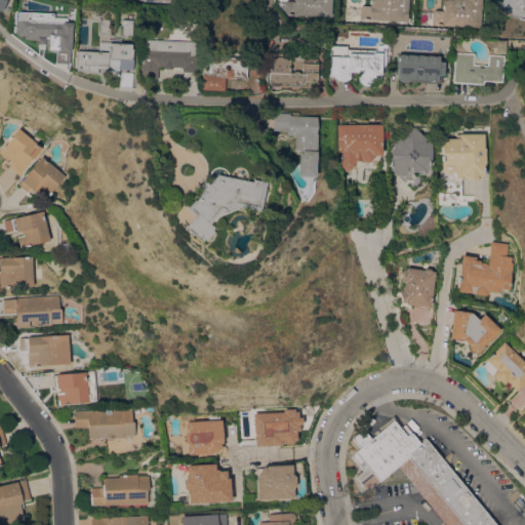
[(284,13),(285,2),(286,2),(286,0),(294,1),(294,0),(331,0),(331,16),(284,13)]
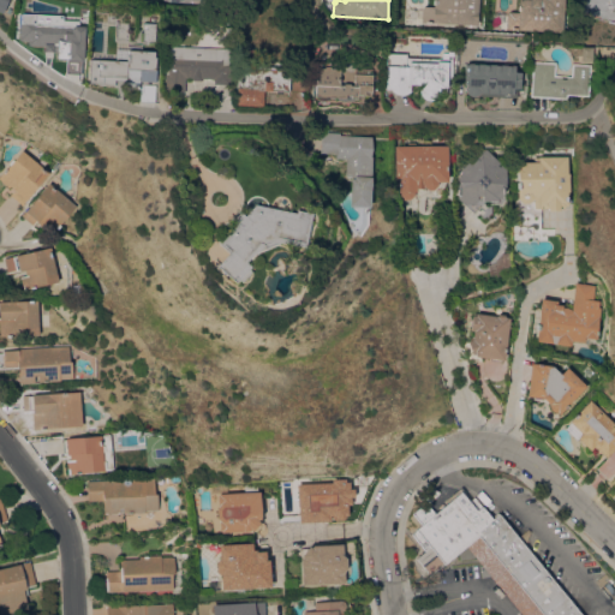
[(478,0),(477,24),(422,22),(422,7),(424,7),(424,5),(434,6),(434,0),(478,0)]
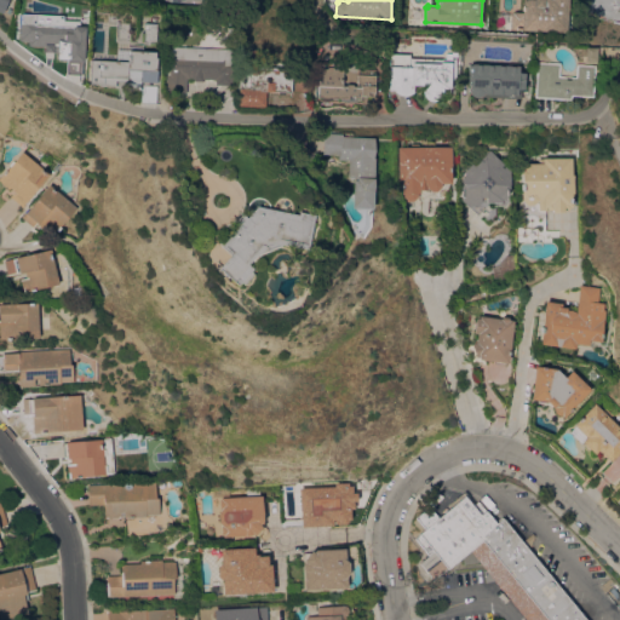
[(510,29),(511,13),(512,13),(512,11),(522,12),(522,0),(568,0),(567,32),(510,29)]
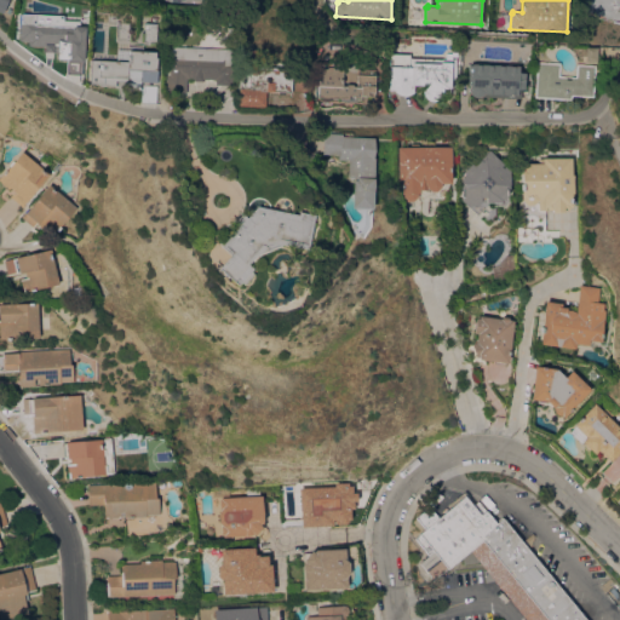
[(619,0),(619,18),(604,18),(606,12),(590,11),(579,10),(579,0),(619,0)]
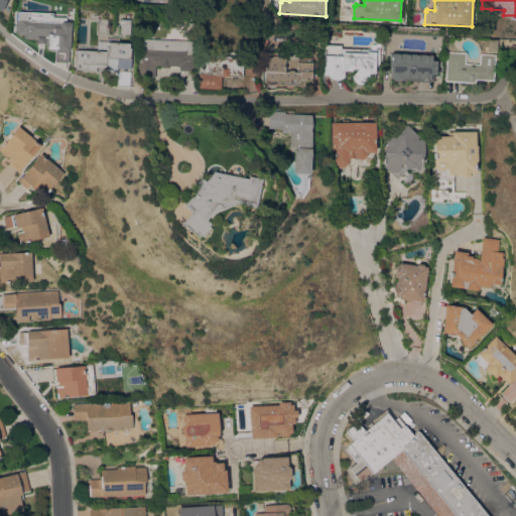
[(69,50),(63,51),(61,51),(59,51),(56,50),(55,49),(54,49),(46,48),(46,42),(42,42),(42,43),(35,43),(36,38),(21,37),(22,34),(14,33),(15,16),(16,16),(16,11),(51,12),(51,15),(66,16),(66,22),(70,22),(69,50)]
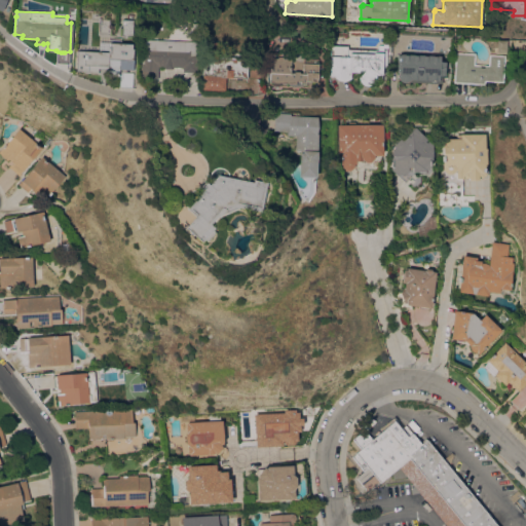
[(132,20),(130,35),(120,35),(121,20),(132,20)]
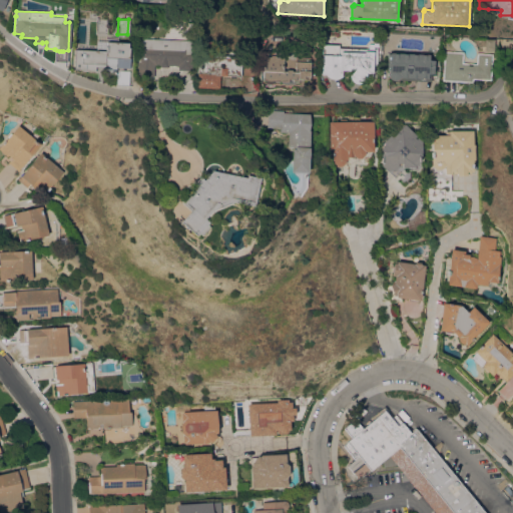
[(483,37),(493,38),(493,40),(493,51),(482,50),(483,40),(483,37)]
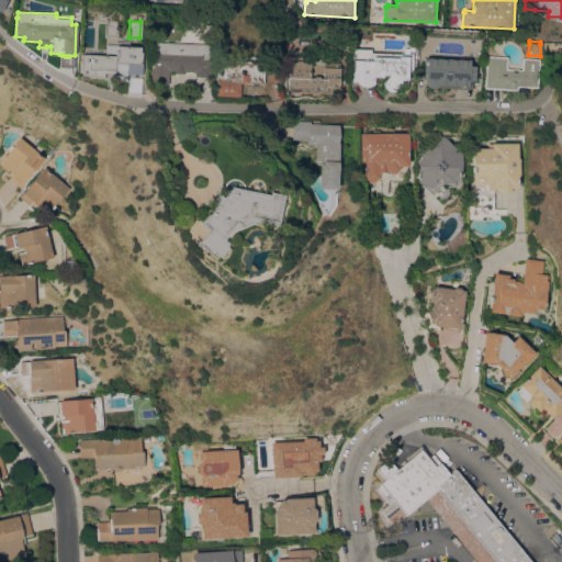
[(210,44),(209,77),(193,76),(193,71),(181,71),(181,74),(175,72),(175,71),(167,70),(167,83),(148,83),(150,42),(210,44)]
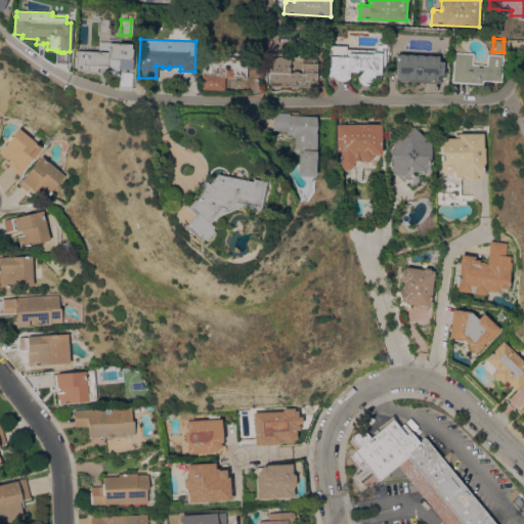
[(200,89),(201,75),(203,41),(213,42),(213,56),(246,57),(245,78),(223,77),(222,90),(200,89)]
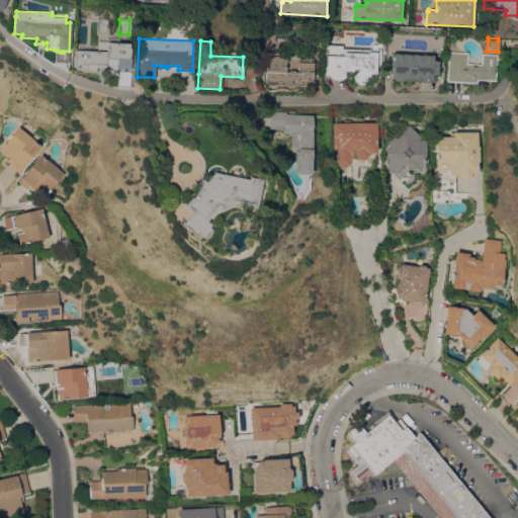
[(75,49),(105,51),(105,46),(107,47),(107,41),(128,42),(128,48),(130,48),(130,59),(130,68),(116,67),(115,75),(106,75),(106,73),(104,73),(104,65),(95,64),(95,72),(82,71),(82,70),(74,69),(75,49)]
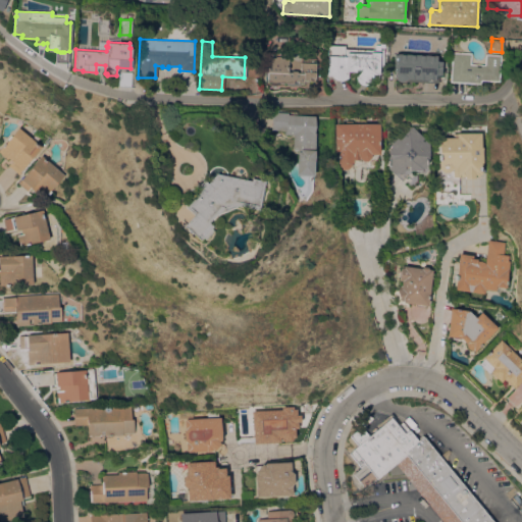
[(326,45),(344,46),(344,48),(374,50),(374,44),(379,44),(379,47),(383,47),(382,66),(378,65),(378,74),(372,74),(372,76),(371,80),(371,82),(367,84),(364,85),(361,85),(359,84),(357,83),(356,81),(355,77),(355,71),(347,71),(347,76),(346,77),(344,80),(340,80),(337,80),(334,79),(332,77),(331,76),(331,75),(325,75),(326,45)]
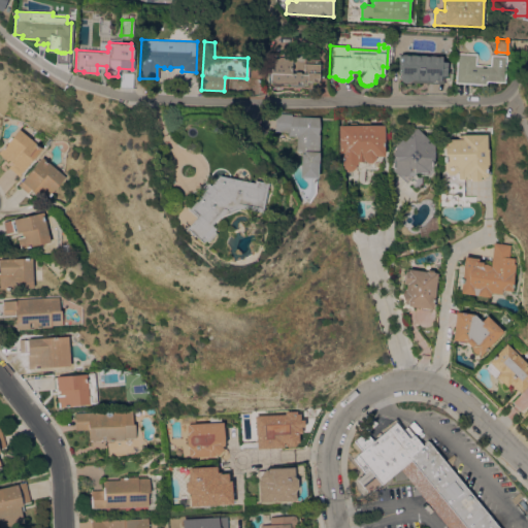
[(456,52),(475,53),(475,64),(489,65),(490,54),(505,55),(504,83),(486,81),(486,85),(454,83),(456,52)]
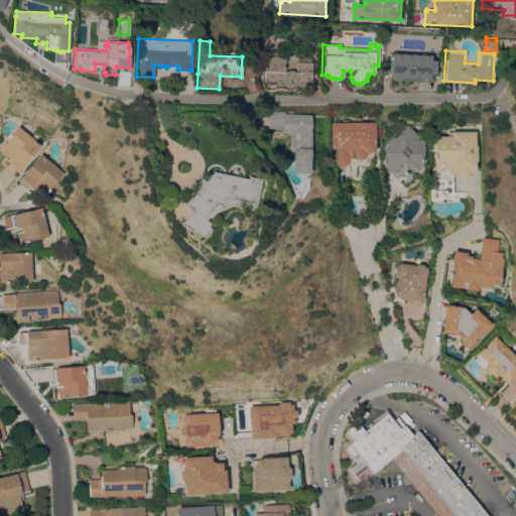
[(429,79),(425,79),(425,78),(421,78),(421,79),(415,79),(415,78),(413,78),(406,78),(406,77),(404,77),(404,78),(401,78),(399,79),(397,80),(395,80),(393,80),(391,79),(390,78),(389,76),(389,74),(389,73),(390,71),(391,70),(391,68),(388,67),(389,53),(392,53),(392,52),(431,54),(431,59),(435,59),(435,74),(430,74),(429,79)]
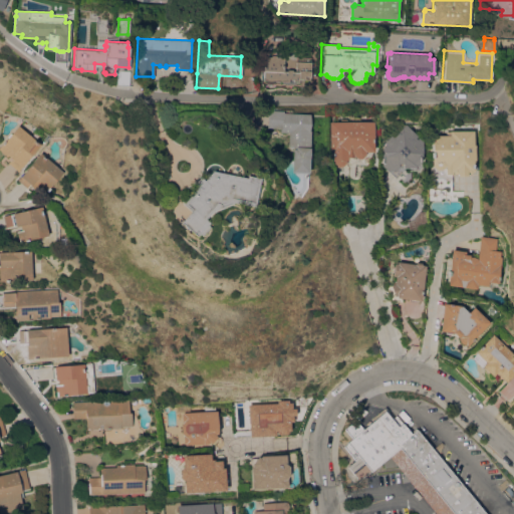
[(263,70),(261,70),(261,65),(263,65),(263,55),(296,56),(296,61),(309,61),(309,79),(298,79),(297,81),(292,81),(292,78),(288,78),(288,81),(262,79),(263,70)]
